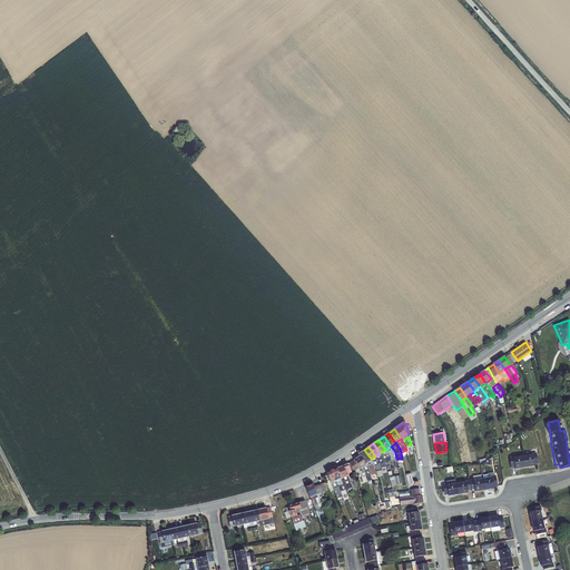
[(385,450),(390,455),(392,454),(395,452),(391,446),(385,450)]
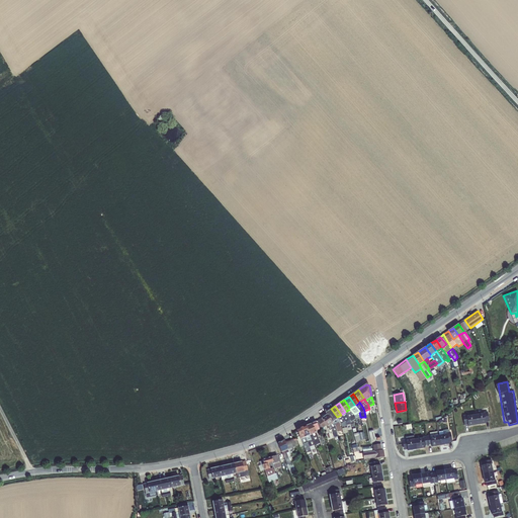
[(327,414),(332,422),(337,418),(337,417),(331,409),(326,412),(327,414)]
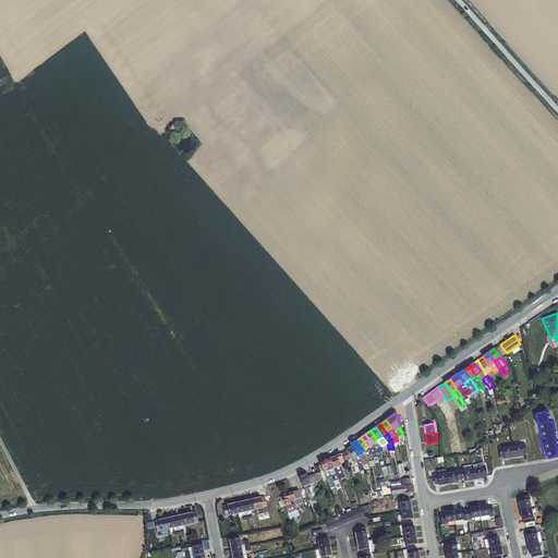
[(378,455),(383,451),(381,446),(377,440),(372,444),(376,449),(377,452),(378,455)]
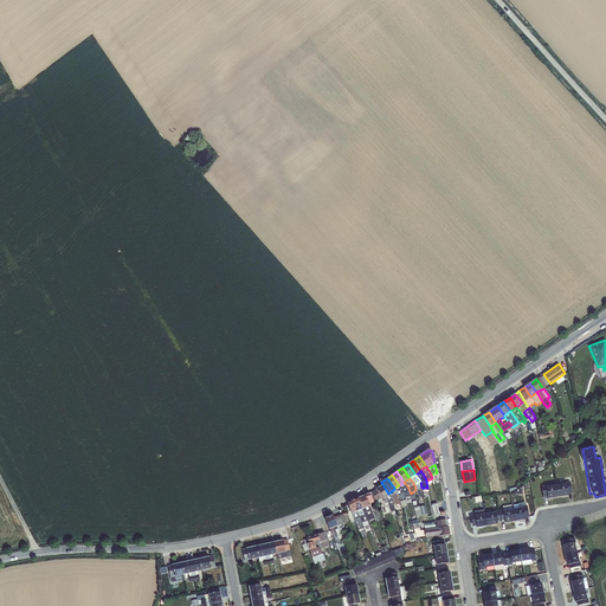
[(404,492),(405,495),(410,491),(408,488),(404,482),(399,485),(404,492)]
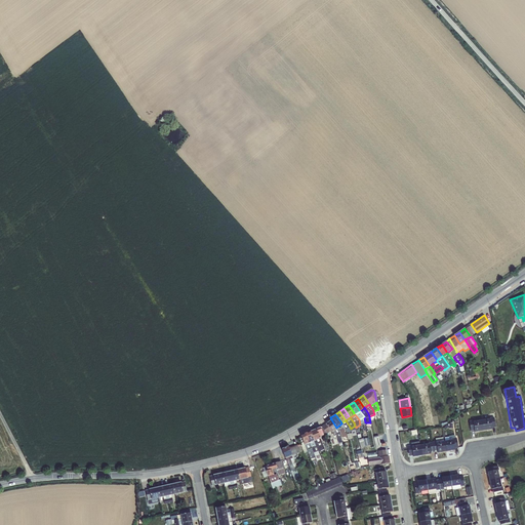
[(482,420),(483,431),(492,429),(492,428),(490,418),(482,420)]
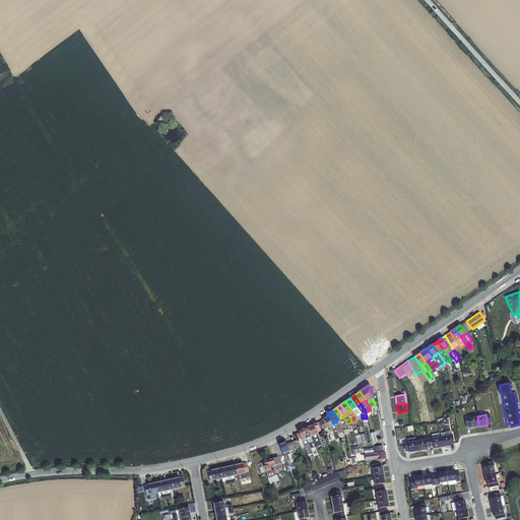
[(328,427),(329,428),(334,425),(333,424),(328,415),(323,419),(328,427)]
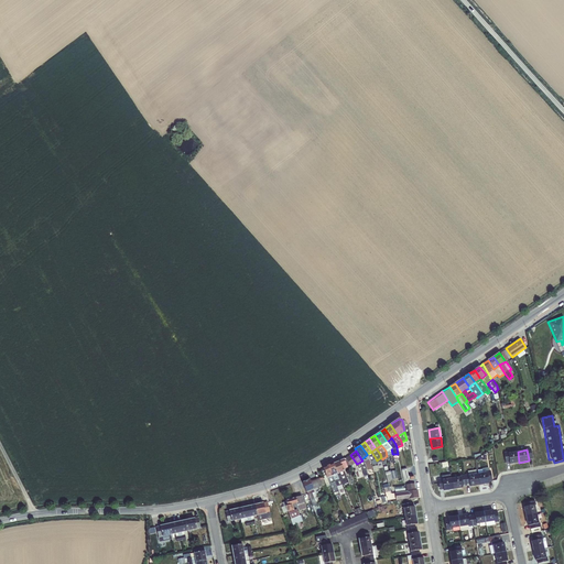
[(367,455),(369,458),(371,462),(376,458),(371,452),(367,454),(367,455)]
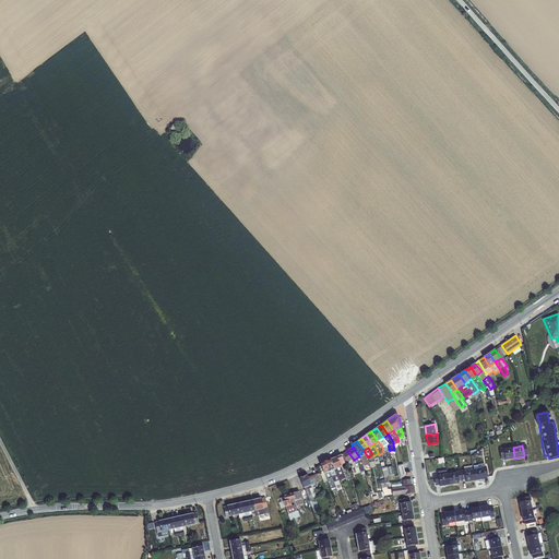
[(514,459),(513,448),(504,449),(503,449),(506,459),(506,460),(514,459)]
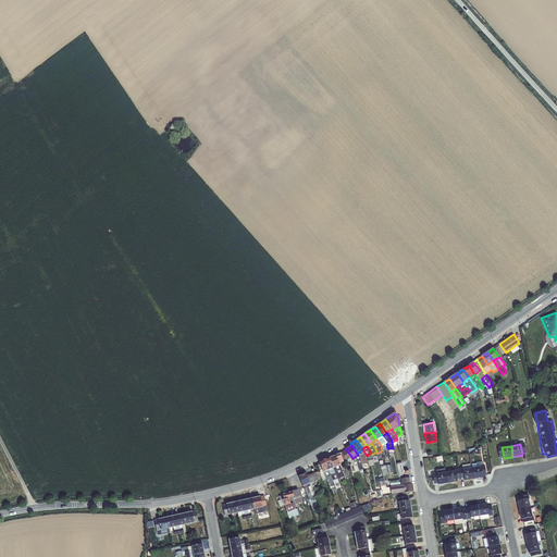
[(347,460),(351,457),(346,449),(342,453),(346,460),(347,460)]
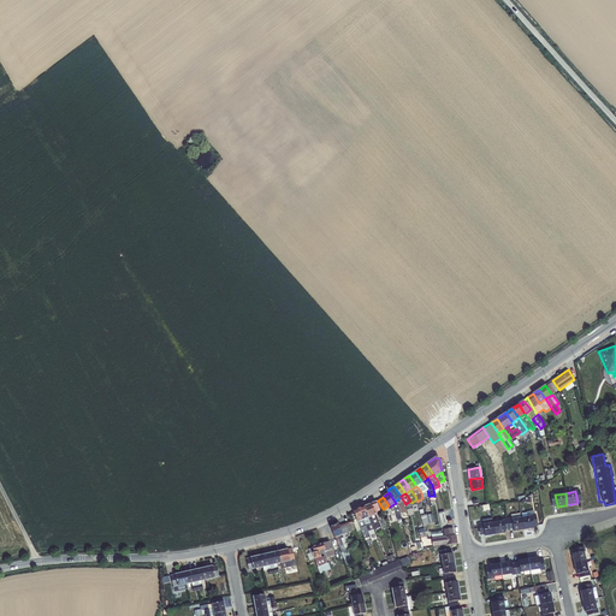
[(396,503),(398,507),(401,514),(407,513),(404,504),(402,501),(403,501),(401,497),(395,502),(396,503)]
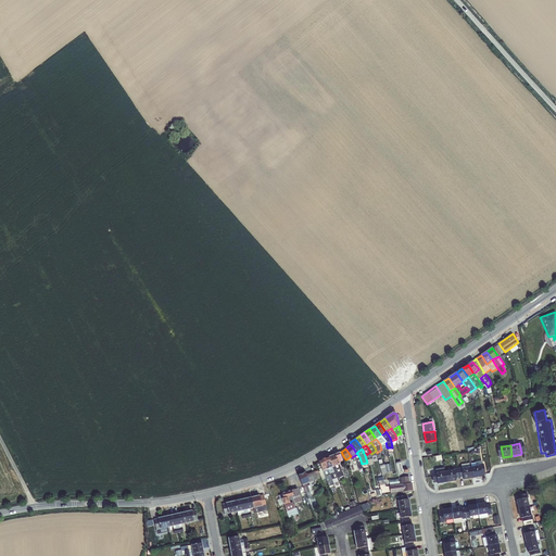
[(339,453),(329,457),(333,467),(339,464),(339,463),(342,460),(339,453)]
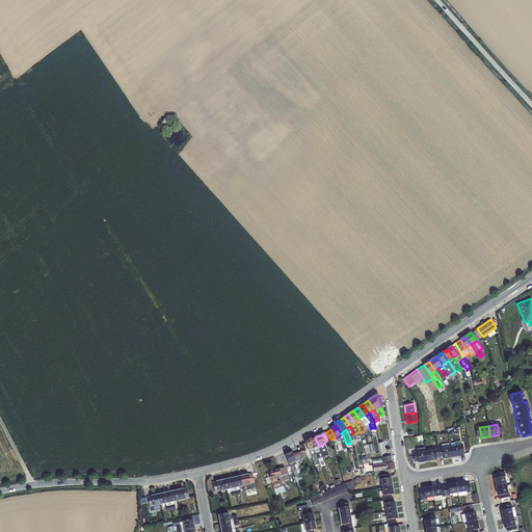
[(342,434),(337,437),(339,442),(341,441),(343,449),(347,448),(346,444),(344,437),(342,434)]
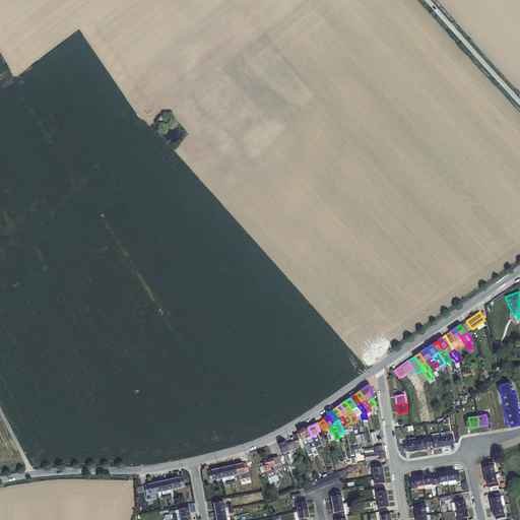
[(303,430),(307,439),(311,437),(312,437),(308,428),(303,430)]
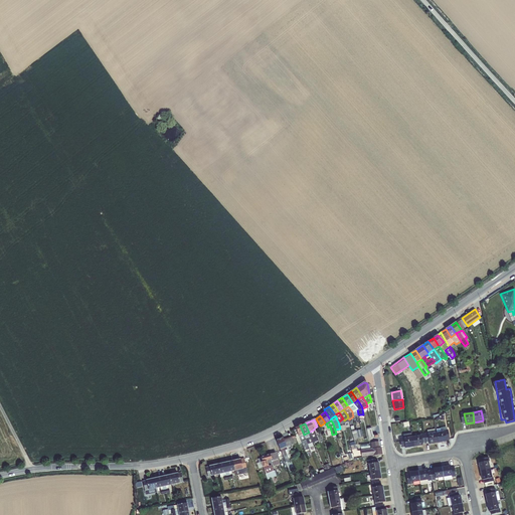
[(300,425),(295,427),(299,437),(304,435),(300,425)]
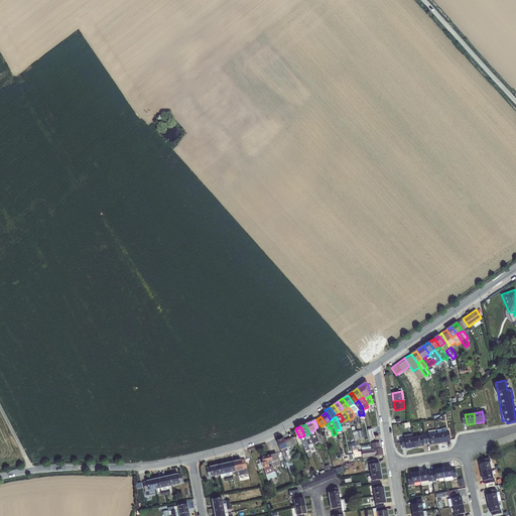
[(309,433),(308,433),(312,443),(319,441),(314,430),(309,433)]
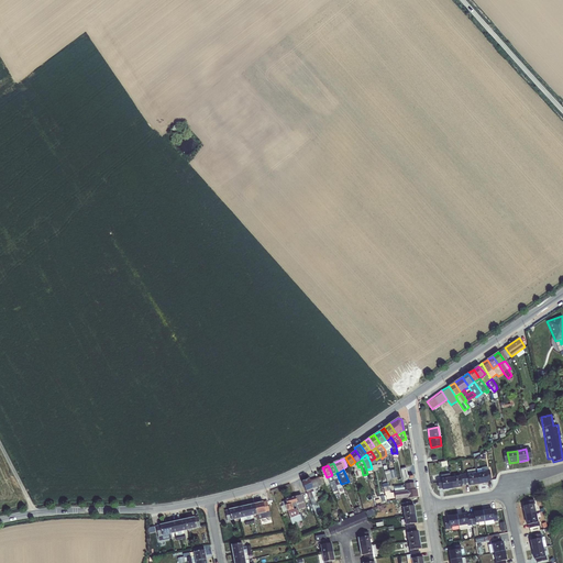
[(478,484),(488,483),(487,481),(486,472),(485,472),(482,472),(477,473),(476,473),(478,484)]
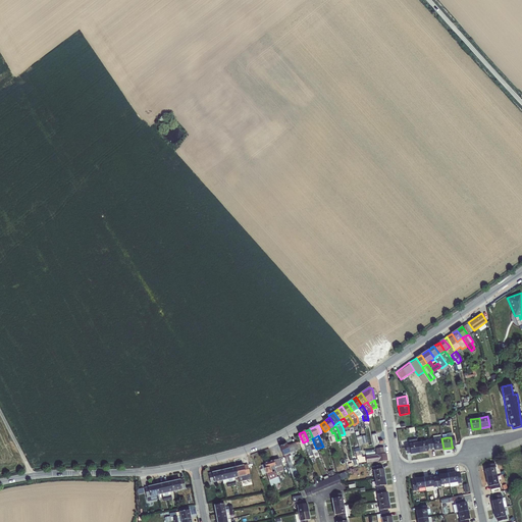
[(308,440),(303,442),(309,457),(313,455),(311,450),(316,449),(312,438),(308,440)]
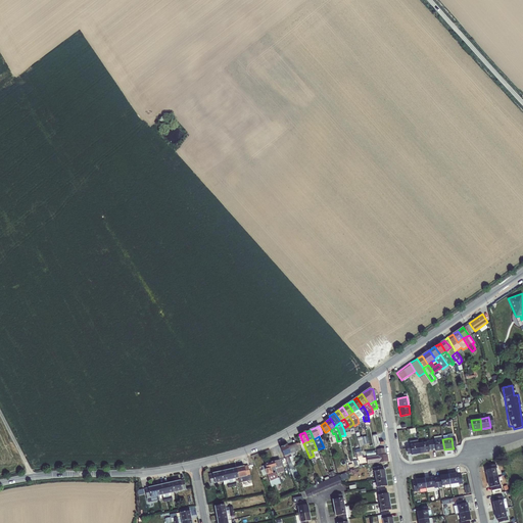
[(436,452),(444,449),(442,439),(434,440),(435,449),(436,452)]
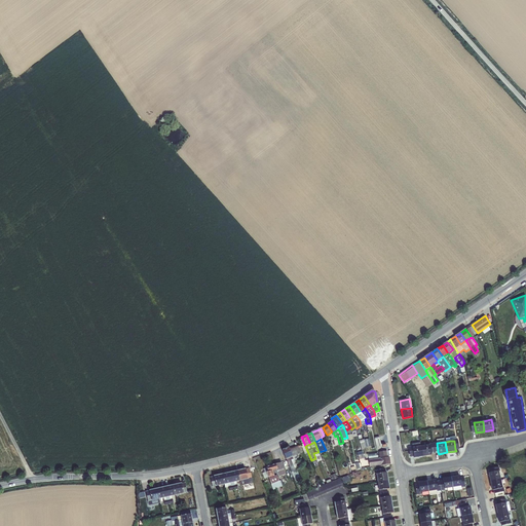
[(422,456),(431,455),(431,453),(429,445),(421,446),(422,456)]
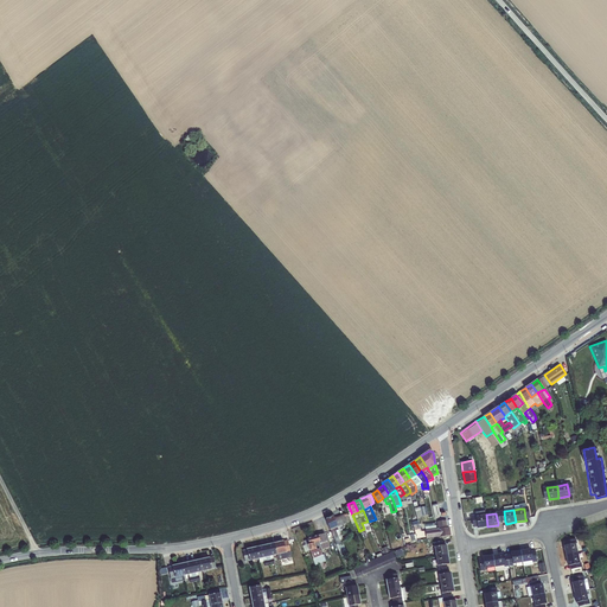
[(478,528),(487,526),(486,515),(477,516),(475,516),(478,526),(478,528)]
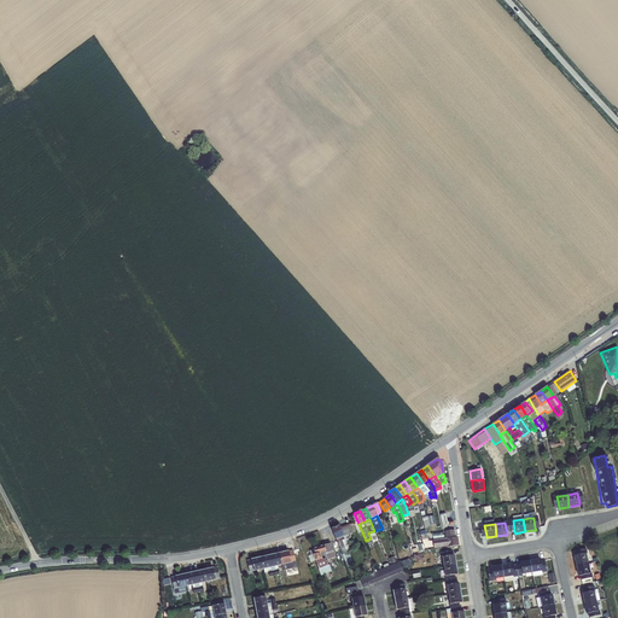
[(339,525),(332,529),(336,540),(344,536),(340,528),(339,525)]
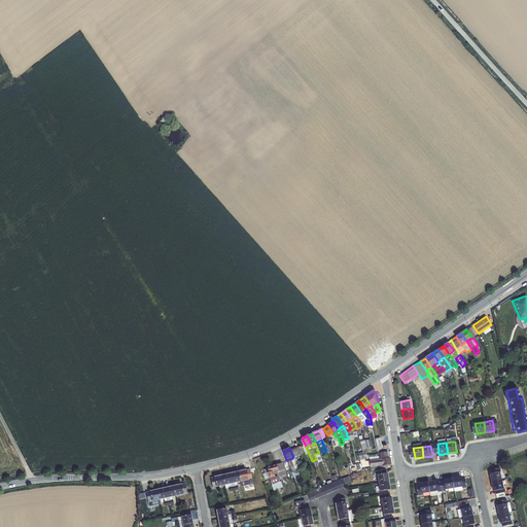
[(295,448),(290,450),(293,457),(299,455),(295,448)]
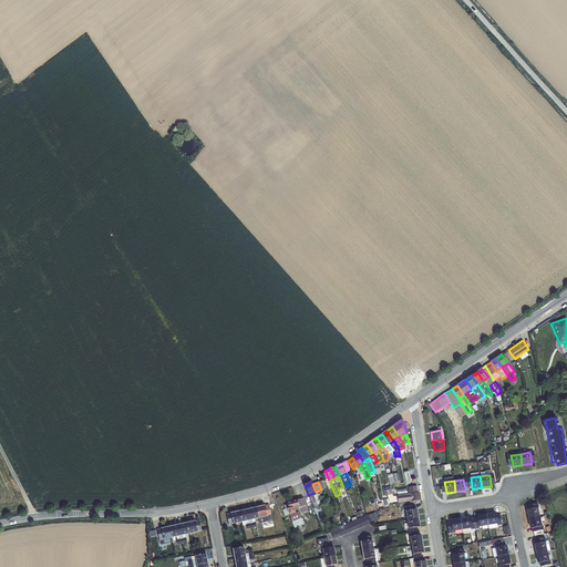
[(389,485),(384,487),(387,495),(393,493),(393,496),(397,495),(394,488),(390,490),(389,485)]
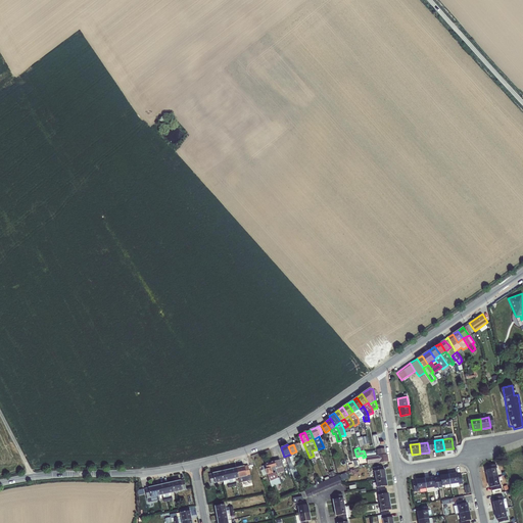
[(291,454),(284,457),(292,475),(296,474),(289,458),(290,457),(291,455),(291,454)]
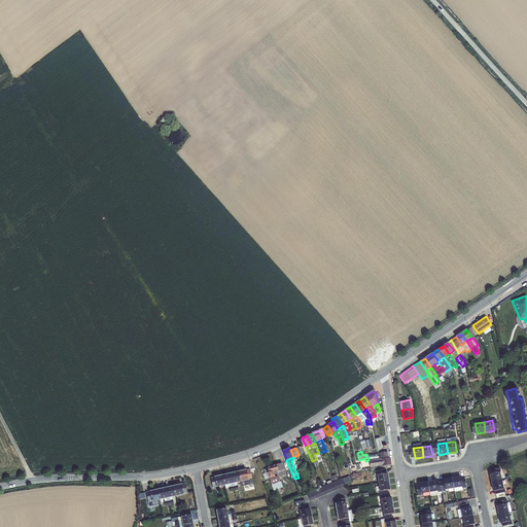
[(380,458),(369,459),(370,467),(391,464),(390,457),(389,458),(380,458)]
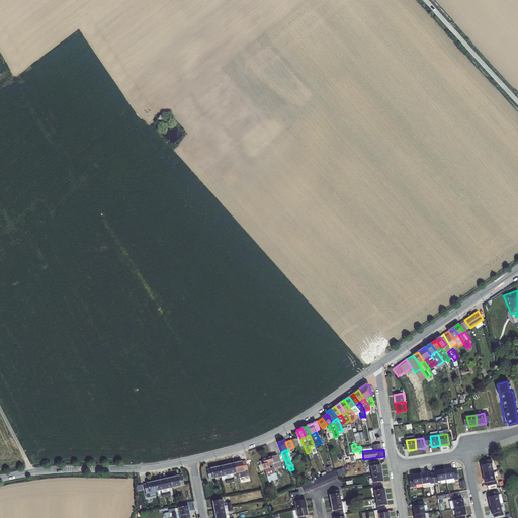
[(277,455),(262,459),(264,464),(262,465),(264,470),(270,468),(270,467),(268,463),(272,462),(274,469),(281,466),(277,455)]
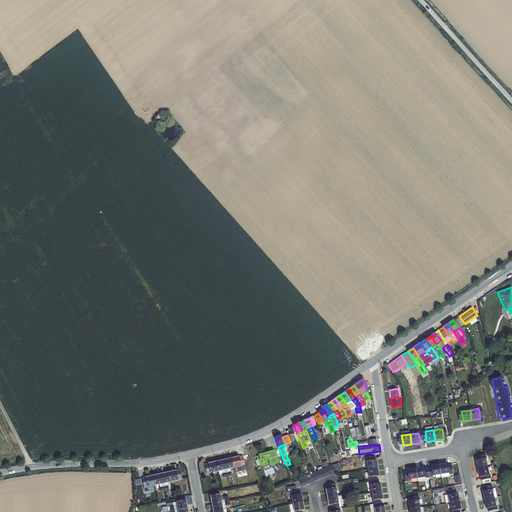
[(231,458),(233,467),(242,466),(240,457),(239,456),(231,458)]
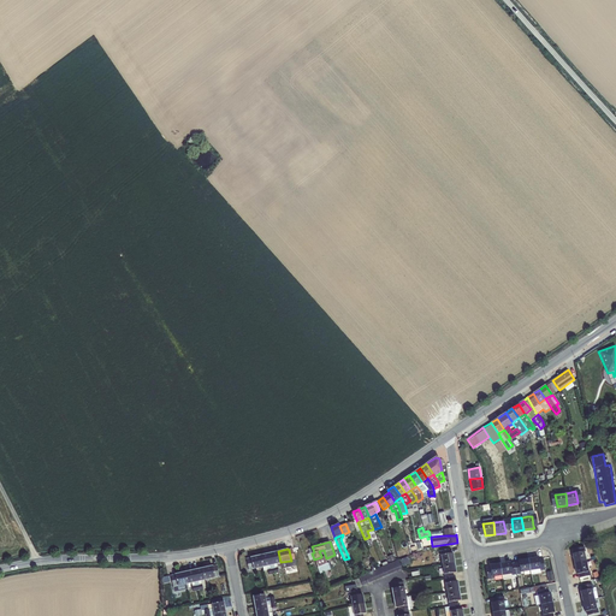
[(289,550),(291,561),(280,562),(283,570),(288,569),(286,568),(298,566),(297,560),(295,560),(292,549),(289,550)]
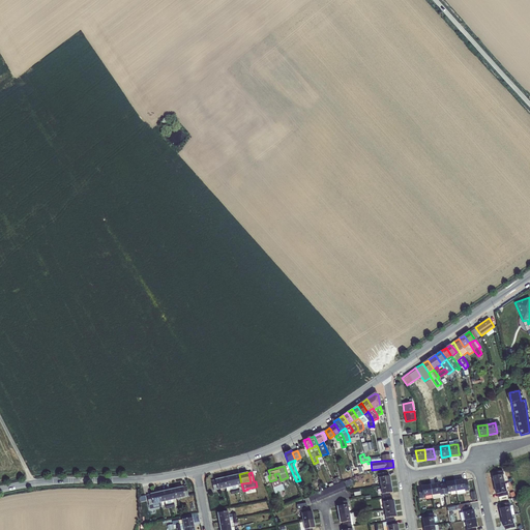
[(232,476),(234,486),(236,486),(241,483),(239,474),(232,476)]
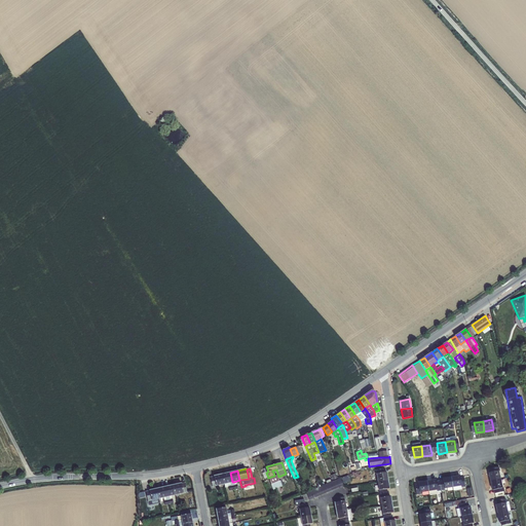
[(500,479),(499,471),(498,471),(490,473),(488,473),(490,482),(500,479)]
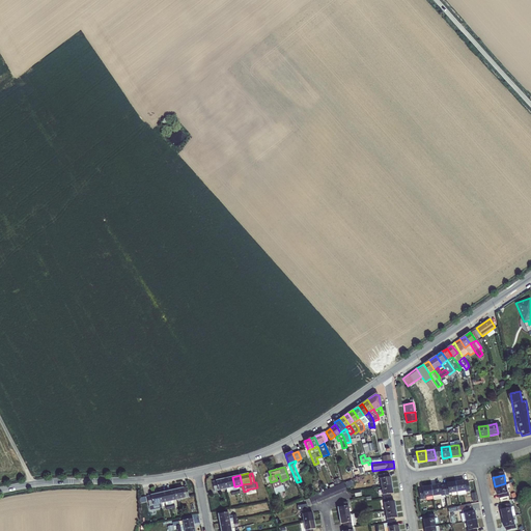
[(224,478),(226,488),(230,487),(234,486),(232,477),(224,478)]
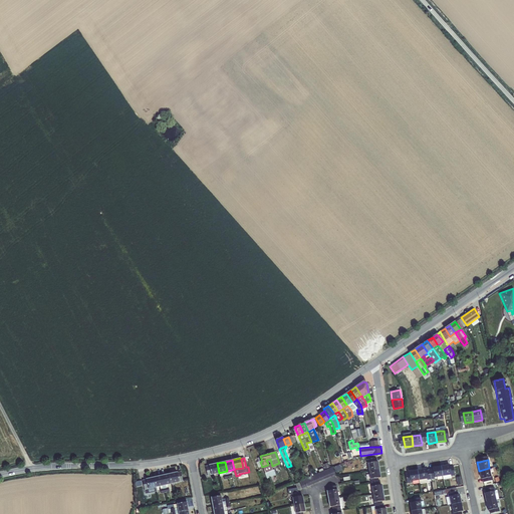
[(375,462),(368,463),(369,471),(379,470),(377,462),(375,462)]
